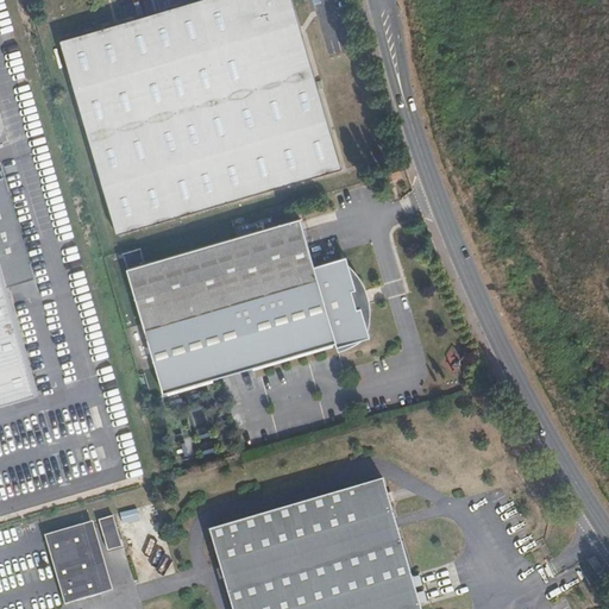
[(200,0),(60,41),(118,231),(299,181),(344,168),(293,0),(200,0)]
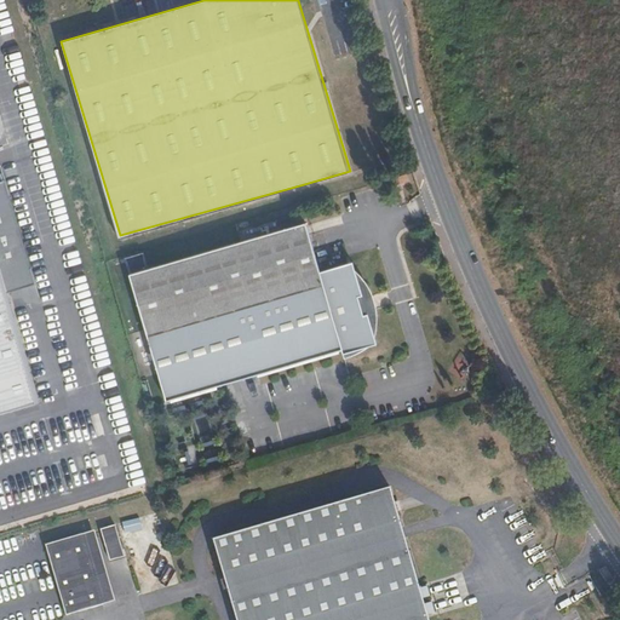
[(0,411),(36,400),(6,294),(34,286),(5,182),(0,183),(0,411)]
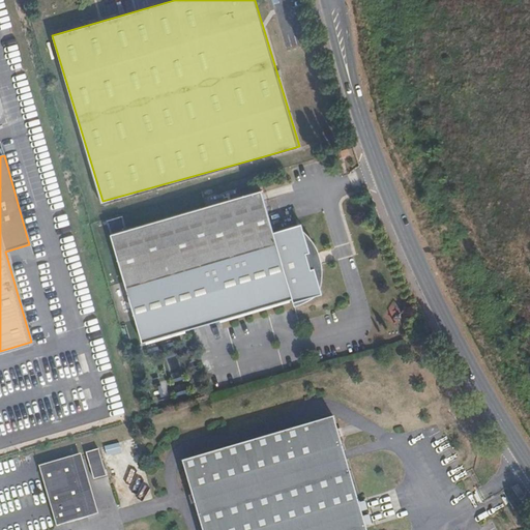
[(262,188),(110,231),(140,340),(317,291),(310,266),(315,265),(312,256),(307,257),(299,228),(275,234),(262,188)]
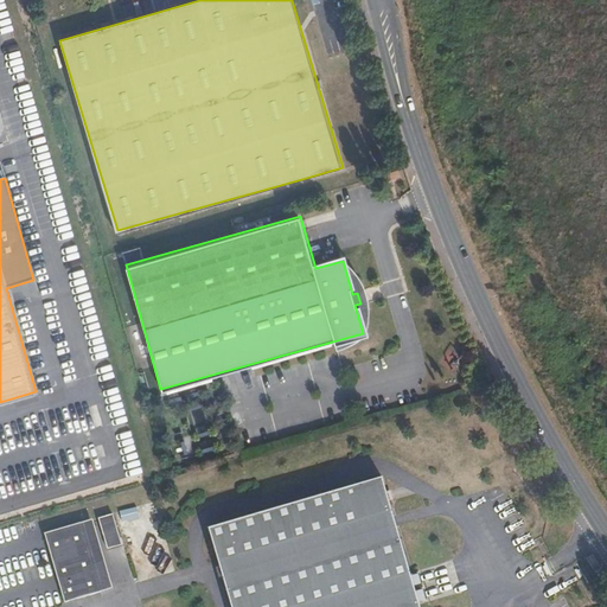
[(486,384),(492,382),(487,371),(481,374),(486,384)]
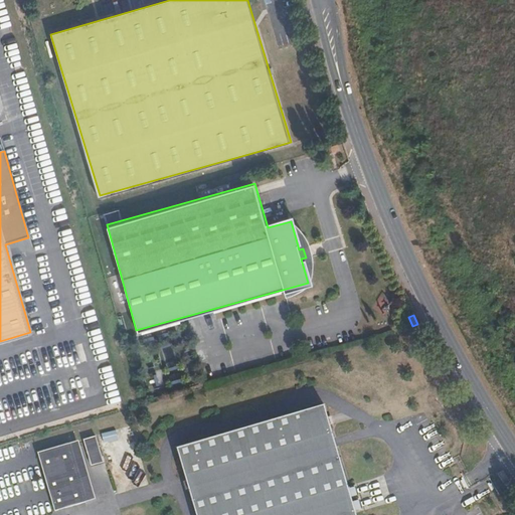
[(349,489),(325,406),(178,449),(196,514),(356,514),(355,511),(353,503),(351,498),(349,489)]
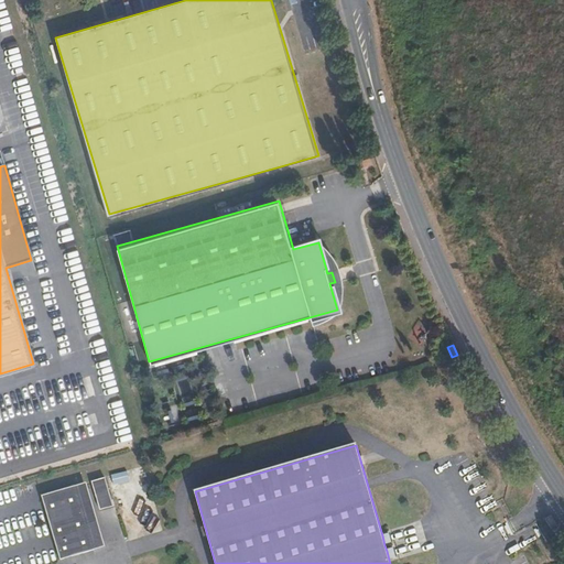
[(93,483),(94,488),(107,484),(106,478),(93,483)]
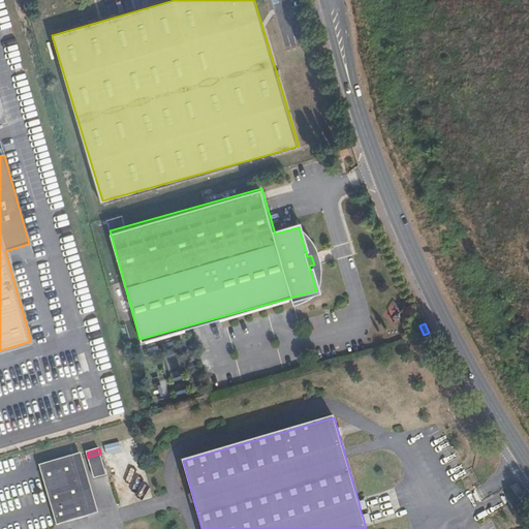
[(100,454),(88,458),(94,478),(106,475),(100,454)]
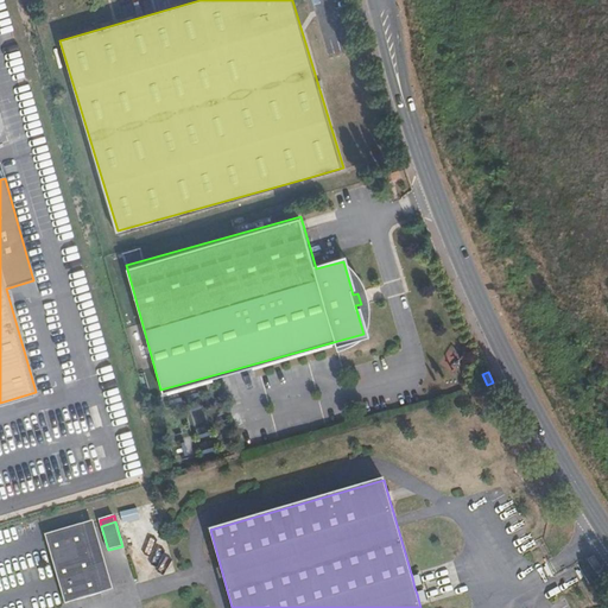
[(65,603),(101,593),(81,525),(45,534),(65,603)]
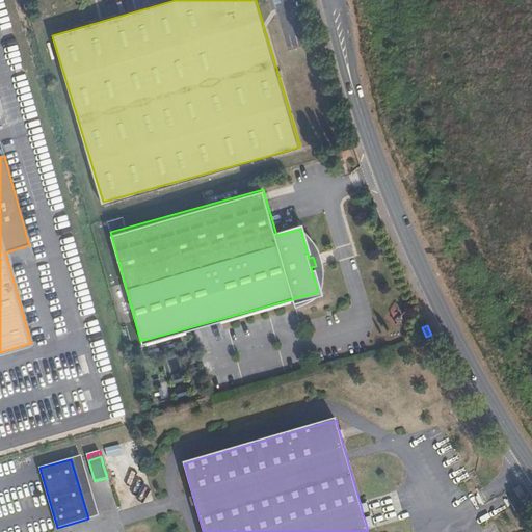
[(367,504),(361,505),(363,514),(369,512),(367,504)]
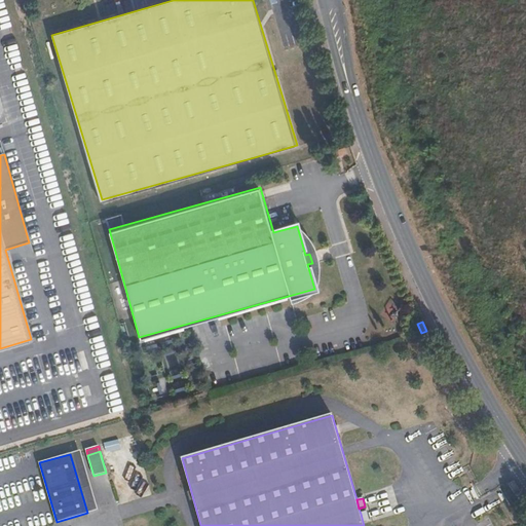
[(367,512),(361,514),(363,522),(369,520),(367,512)]
